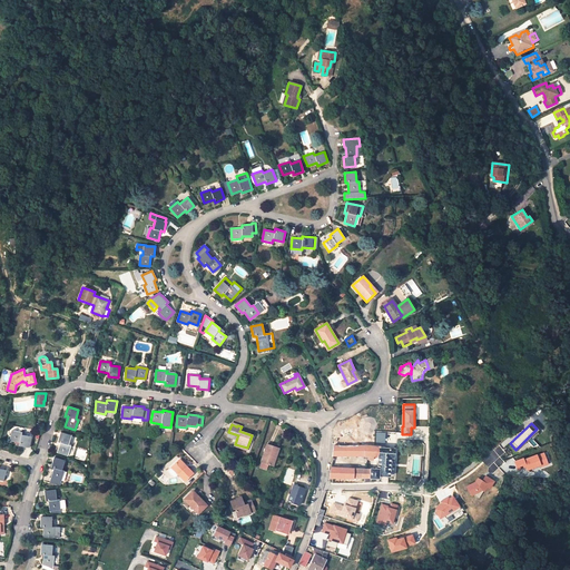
[(517,451),(539,430),(537,429),(516,450),(517,451)]
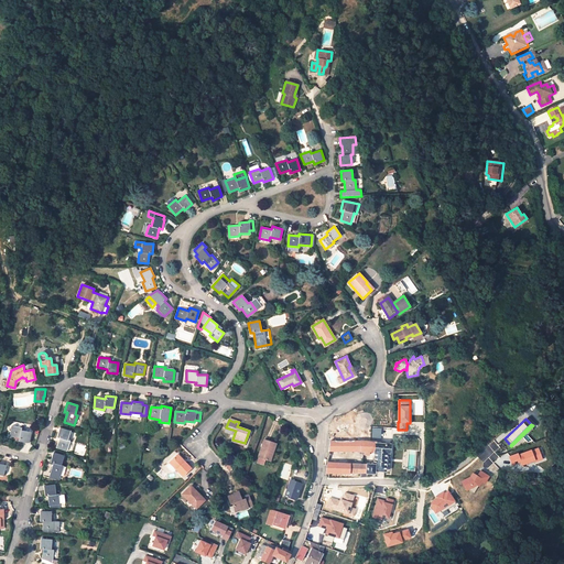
[(19,438),(19,441),(29,443),(31,432),(21,430),(21,427),(11,425),(9,436),(19,438)]
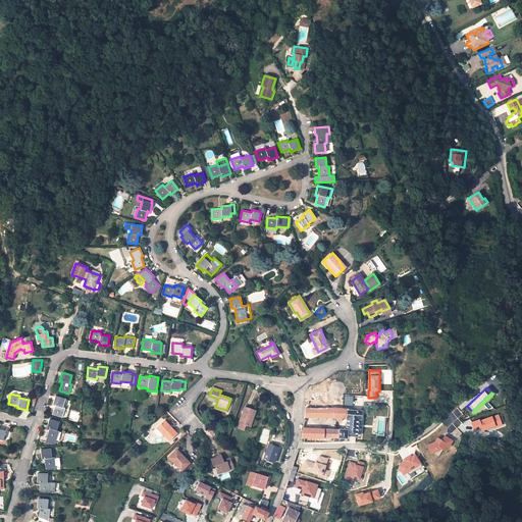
[(52,405),(55,406),(52,415),(61,417),(64,408),(62,408),(65,399),(55,396),(52,405)]
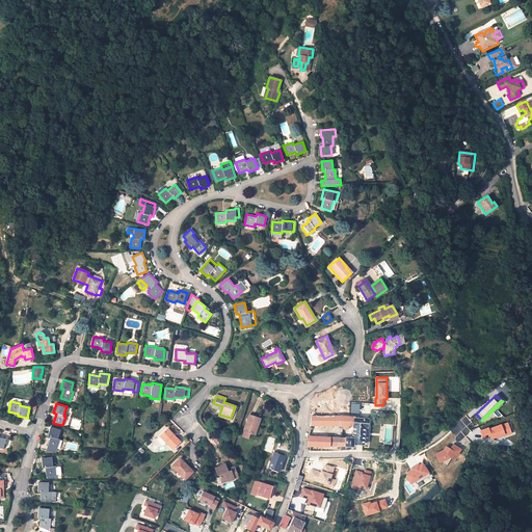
[(243,431),(253,434),(256,426),(258,426),(260,418),(248,415),(243,431)]
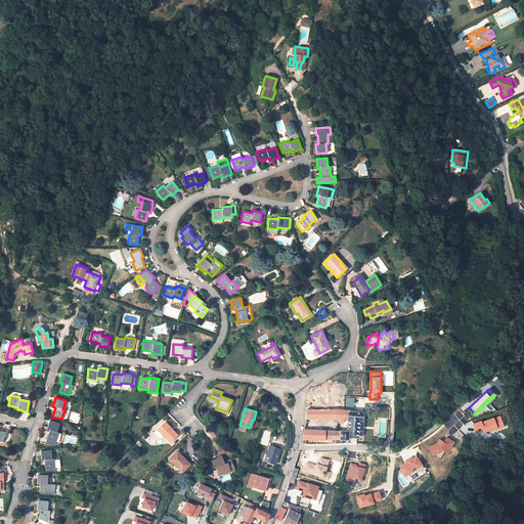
[(306,409),(305,419),(308,419),(338,419),(338,422),(343,423),(343,420),(344,420),(346,410),(344,409),(343,409),(334,408),(306,409)]
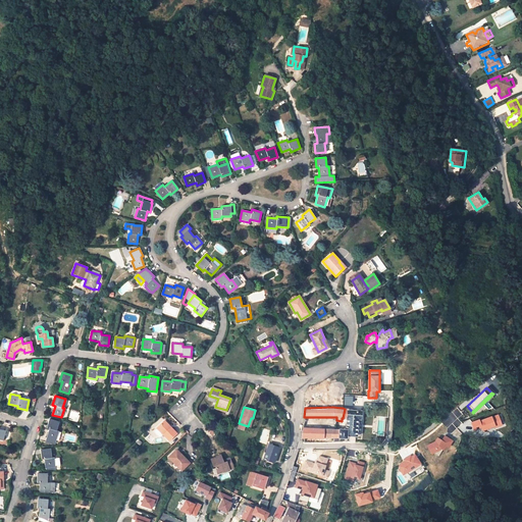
[(360,411),(355,411),(347,410),(347,409),(345,409),(343,418),(347,418),(346,427),(345,427),(344,428),(344,429),(338,429),(338,436),(346,437),(346,434),(356,435),(357,418),(360,418),(360,411)]
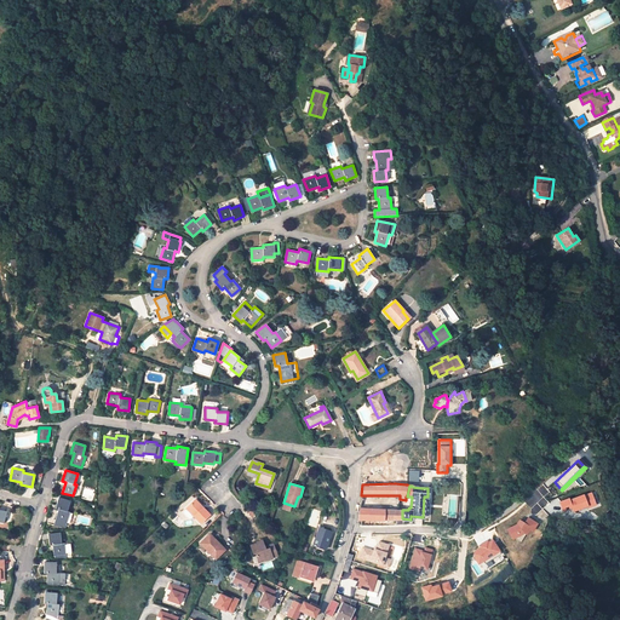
[(558,503),(562,511),(572,507),(573,511),(587,506),(587,507),(595,505),(591,493),(584,497),(583,495),(569,500),(568,499),(558,503)]
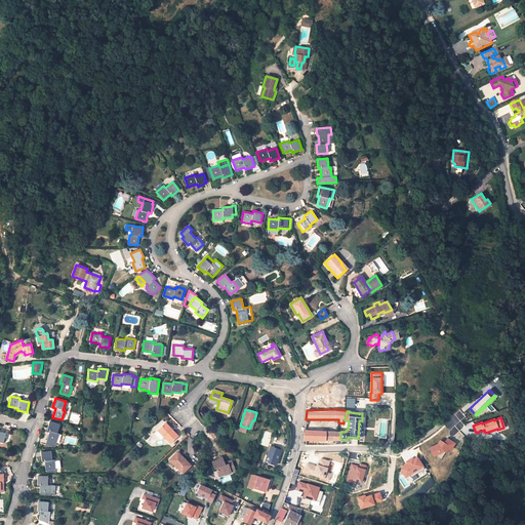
[(49,431),(46,440),(56,443),(58,434),(56,433),(59,425),(49,421),(47,431),(49,431)]
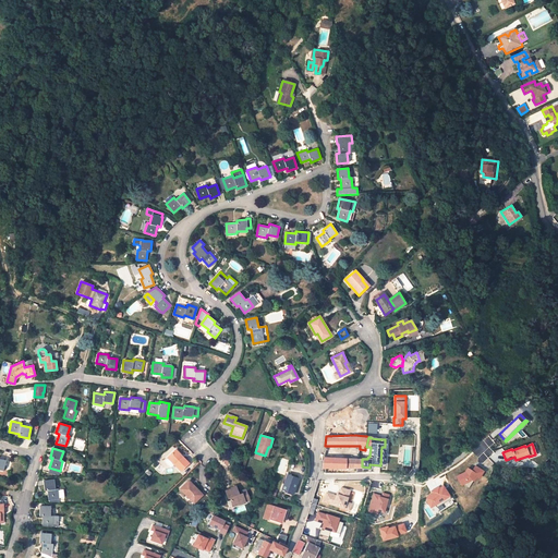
[(174,450),(168,457),(181,471),(189,463),(182,457),(181,458),(174,450)]
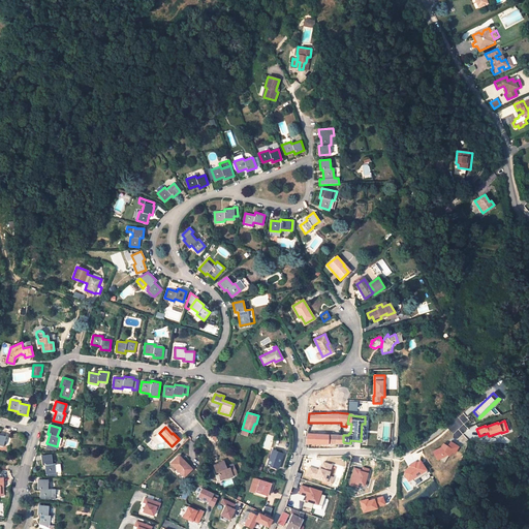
[(307,433),(305,443),(312,443),(327,442),(343,442),(343,435),(340,435),(311,433),(307,433)]
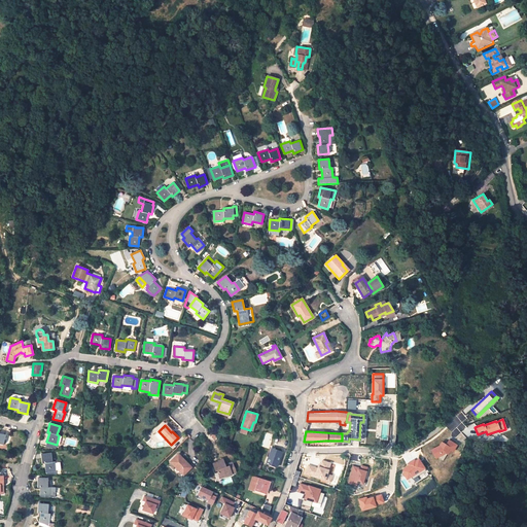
[(438,446),(431,450),(435,458),(441,455),(440,453),(443,452),(447,454),(449,450),(452,452),(456,445),(448,441),(446,444),(445,445),(442,443),(441,443),(438,446)]
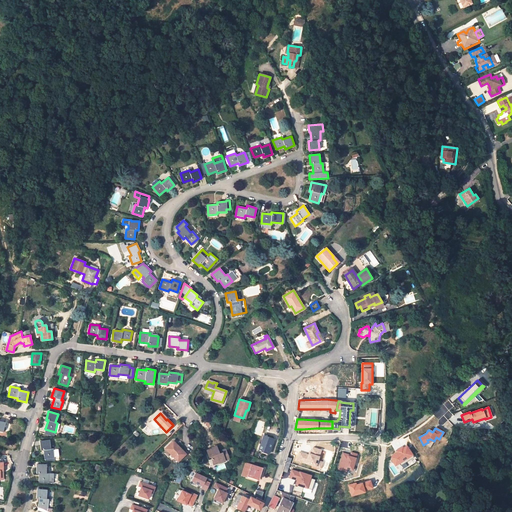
[(273,439),(263,435),(258,450),(268,453),(273,439)]
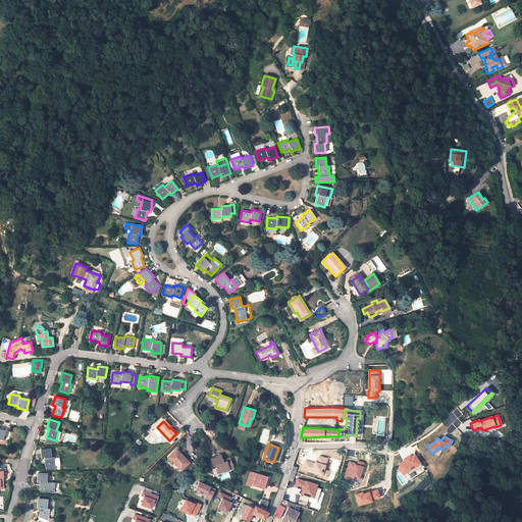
[(46,468),(47,471),(54,469),(54,467),(55,467),(54,457),(52,458),(51,449),(41,450),(42,459),(44,459),(45,468),(46,468)]
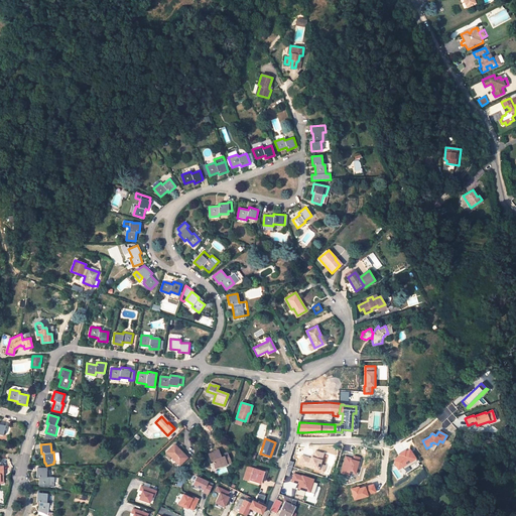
[(180,450),(174,444),(166,452),(179,465),(188,456),(181,449),(180,450)]
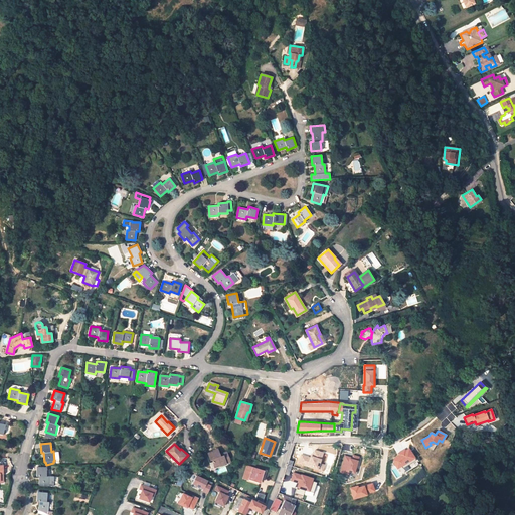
[(215,467),(226,463),(225,461),(229,459),(226,452),(219,454),(217,448),(213,450),(213,451),(207,453),(210,460),(211,460),(215,467)]
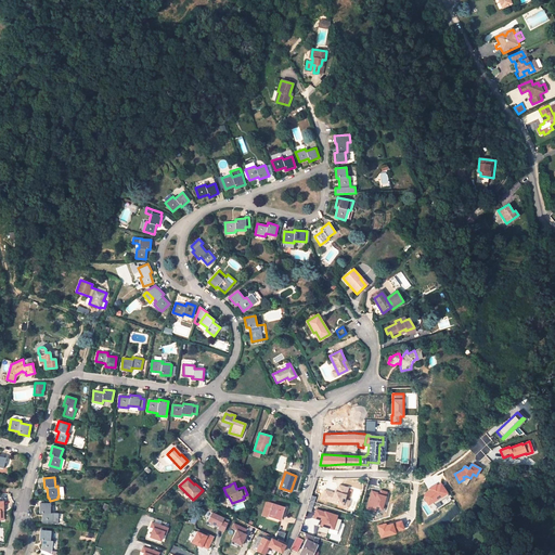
[(437,486),(436,483),(428,488),(429,490),(424,494),(424,498),(428,505),(433,502),(435,504),(448,495),(441,485),(437,487),(437,486)]
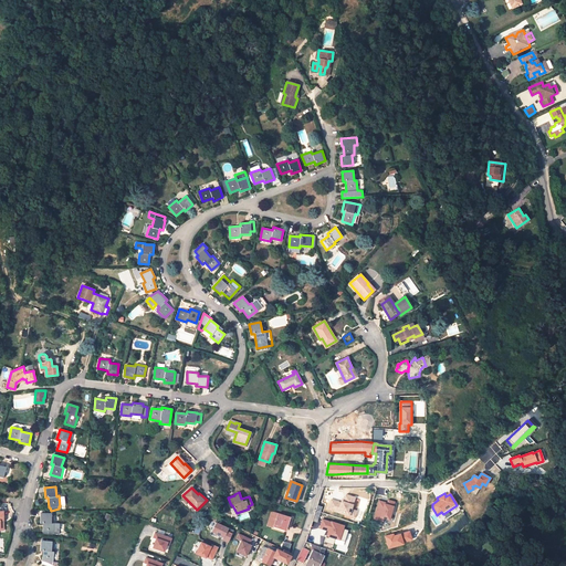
[(331,500),(328,509),(348,515),(350,509),(355,498),(346,494),(344,495),(344,499),(343,501),(342,501),(341,503),(331,500)]
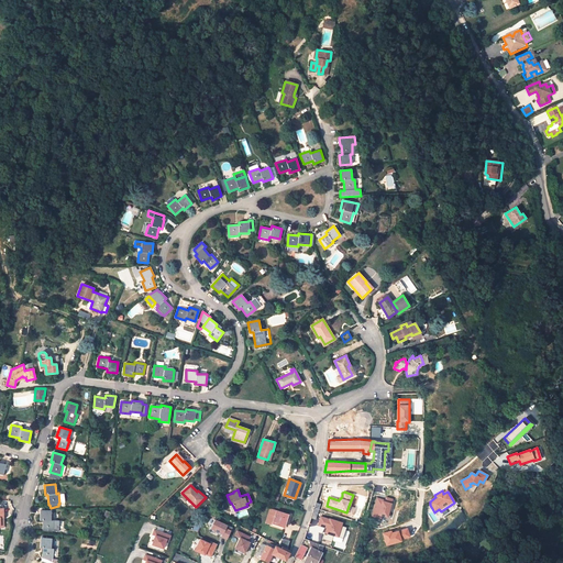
[(377,498),(372,516),(381,518),(382,516),(387,517),(392,499),(386,497),(385,500),(385,501),(383,501),(383,500),(377,498)]
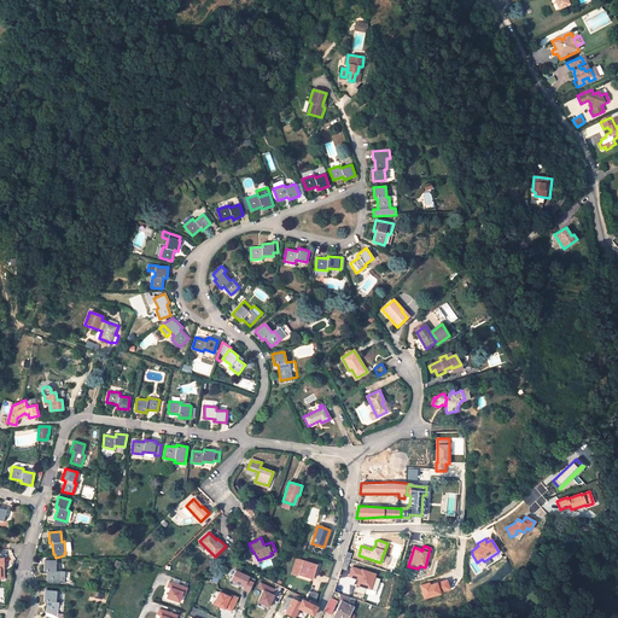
[(347,552),(340,567),(345,570),(351,553),(347,552)]
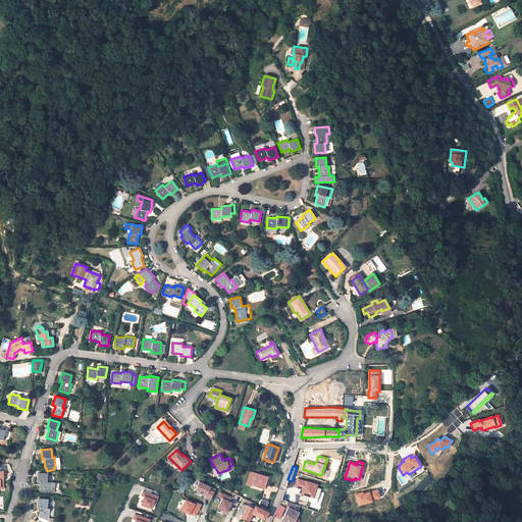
[(266,480),(268,476),(256,473),(252,471),(248,484),(253,485),(262,488),(265,480),(266,480)]
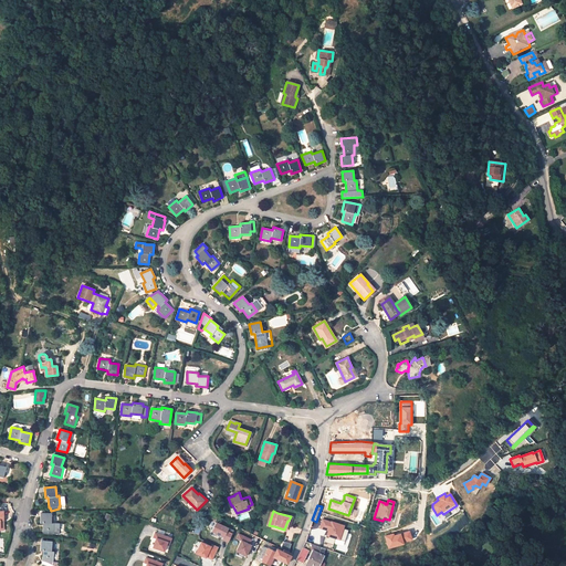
[(40,523),(43,523),(43,533),(59,534),(60,523),(51,523),(51,513),(40,513),(40,523)]
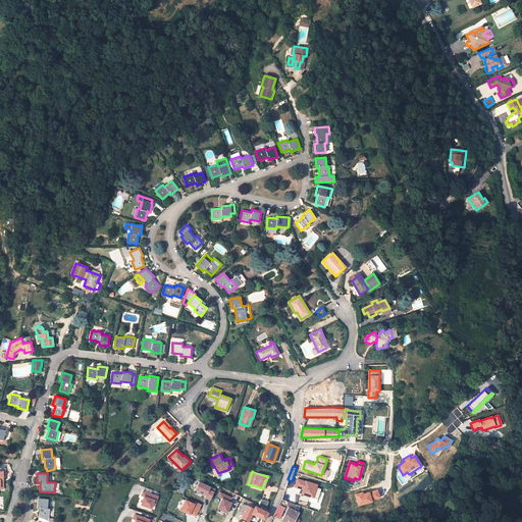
[(300,494),(299,500),(307,503),(309,497),(317,499),(321,488),(316,487),(317,484),(305,480),(305,481),(297,478),(295,486),(303,489),(302,490),(304,490),(302,496),(300,494)]
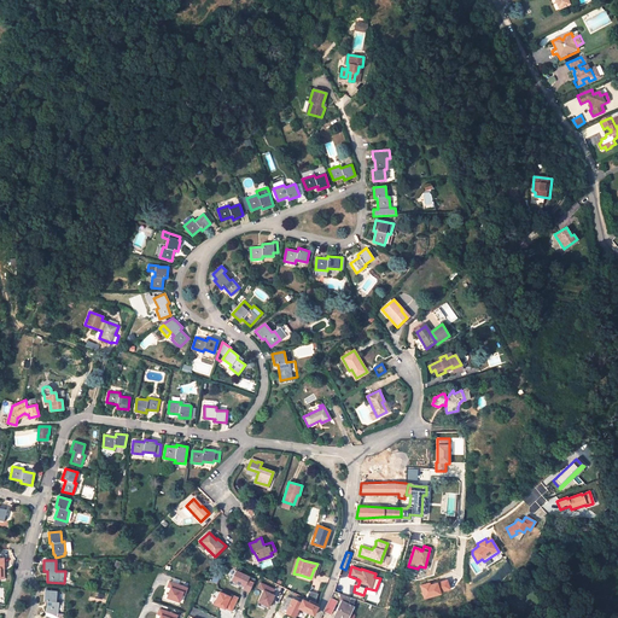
[(249,577),(237,571),(232,581),(244,587),(243,589),(249,592),(255,581),(249,577)]
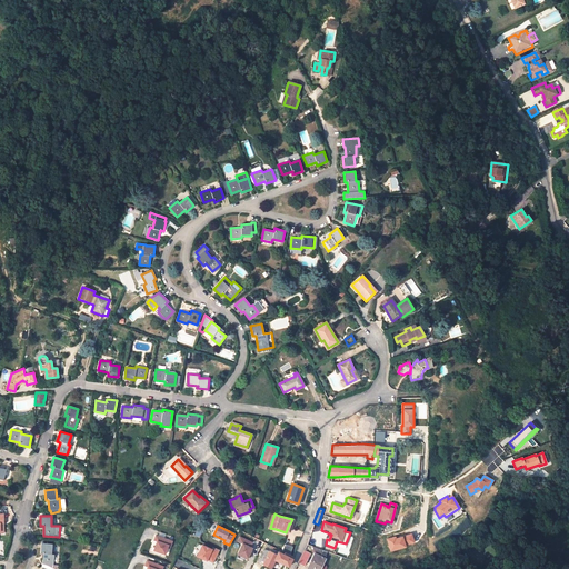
[(390,551),(398,549),(399,549),(406,547),(406,546),(415,542),(411,535),(402,537),(402,536),(397,538),(396,536),(387,539),(390,551)]
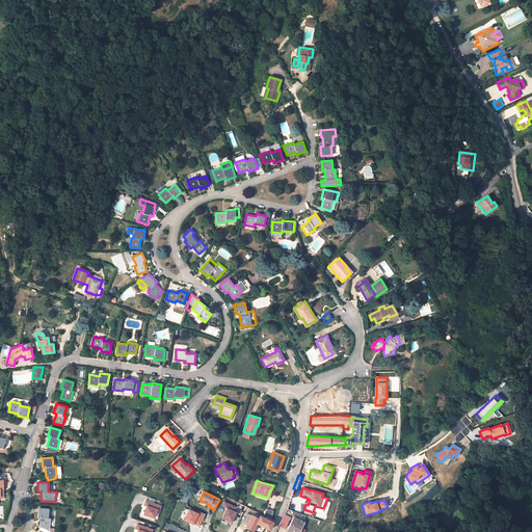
[(161,506),(145,501),(144,505),(147,506),(144,514),(154,519),(157,511),(159,511),(161,506)]
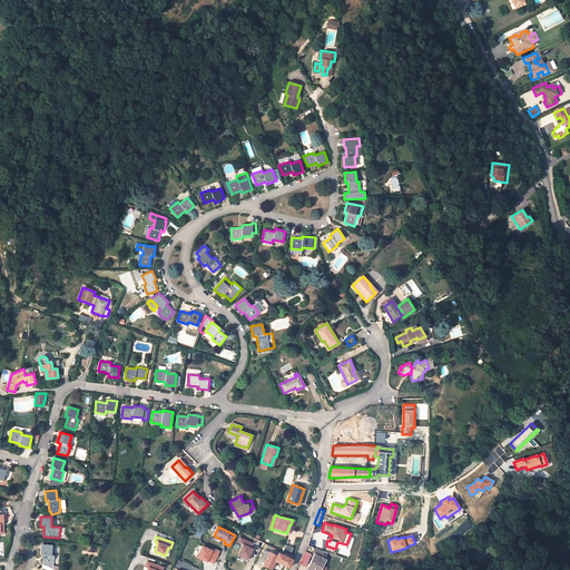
[(253,543),(241,538),(238,542),(243,544),(237,556),(245,559),(248,560),(253,549),(252,548),(253,543)]
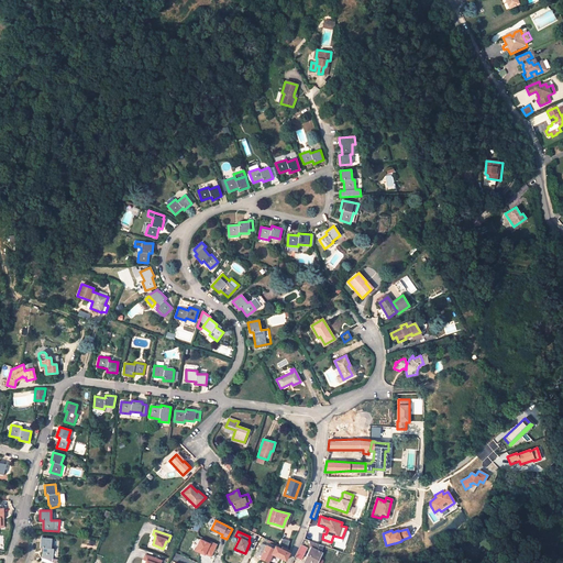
[(201,537),(195,551),(205,555),(205,554),(211,556),(216,547),(210,543),(211,541),(201,537)]
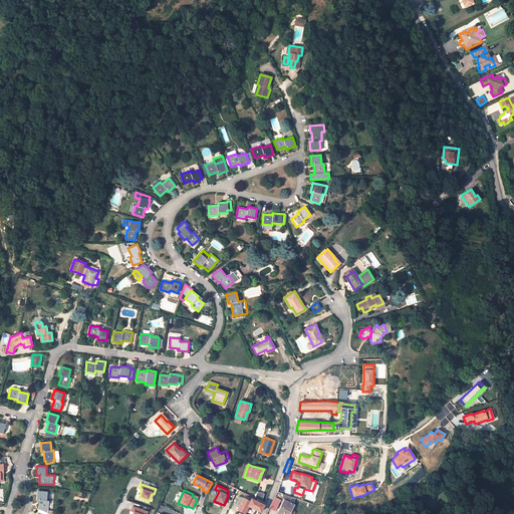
[(39,500),(38,512),(43,513),(51,513),(52,511),(48,510),(48,501),(46,500),(47,492),(37,491),(36,500),(39,500)]
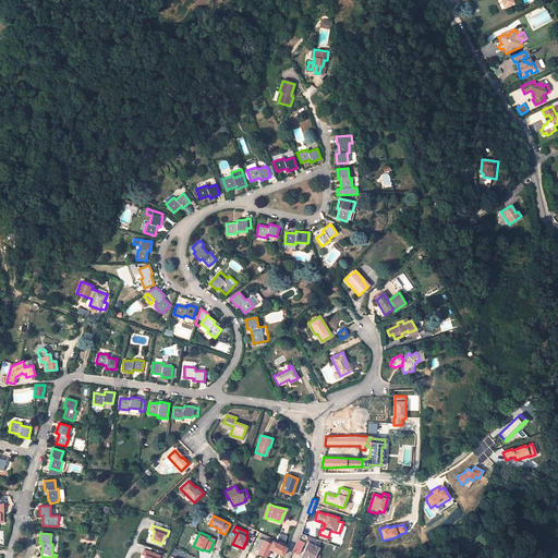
[(280,534),(277,541),(280,542),(284,544),(287,537),(280,534)]
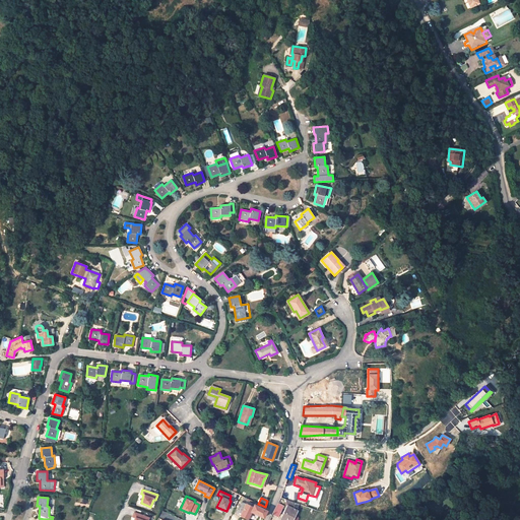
[(280,519),(281,519),(291,519),(297,510),(299,504),(286,500),(285,499),(287,505),(280,519)]
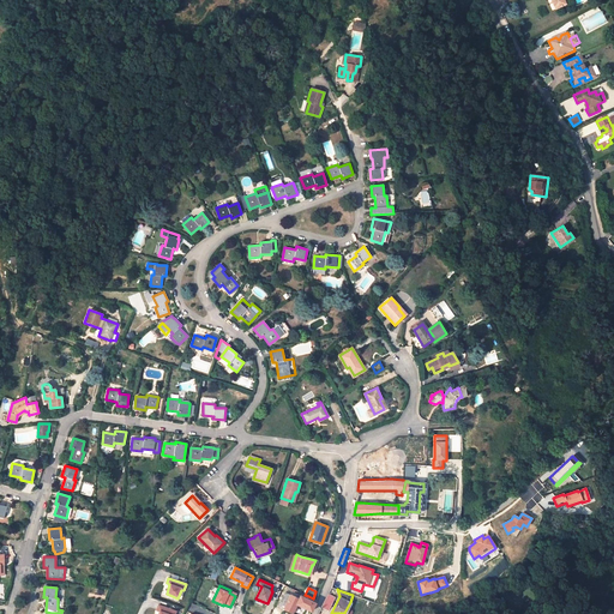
[(311,611),(315,600),(313,599),(308,596),(307,599),(300,596),(299,599),(284,593),(278,605),(293,613),(296,605),(311,611)]
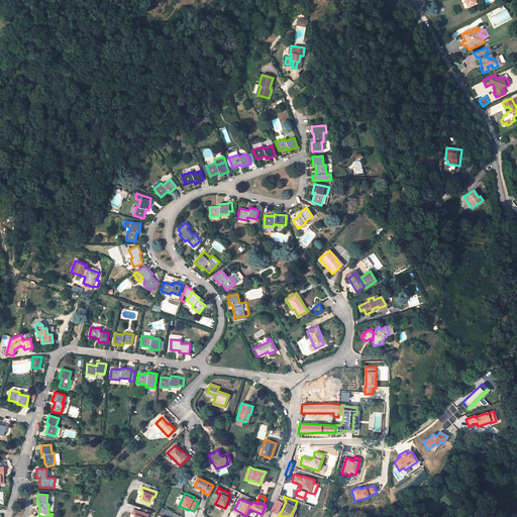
[(282,502),(277,500),(271,511),(277,514),(282,502)]
